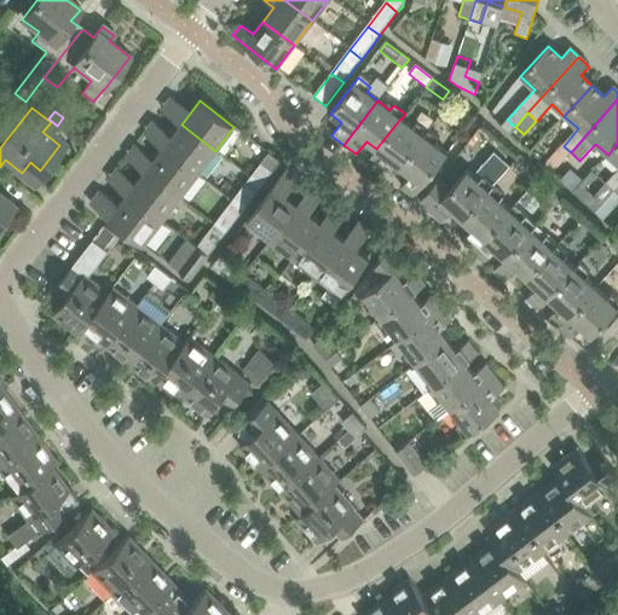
[(390,158),(399,167),(428,132),(417,123),(413,128),(402,119),(400,119),(376,149),(367,162),(379,172),(390,158)]
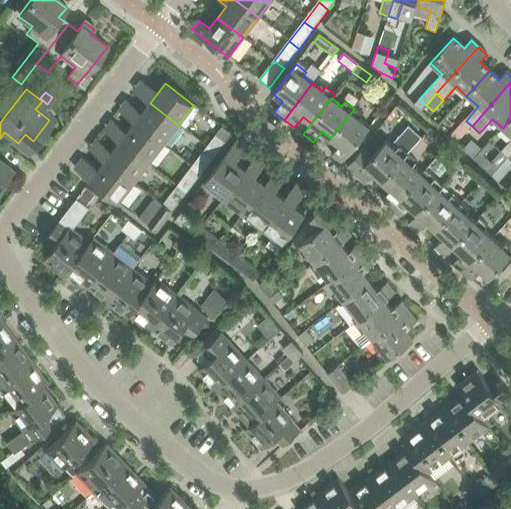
[(135,123),(163,144),(178,125),(150,103),(135,123)]
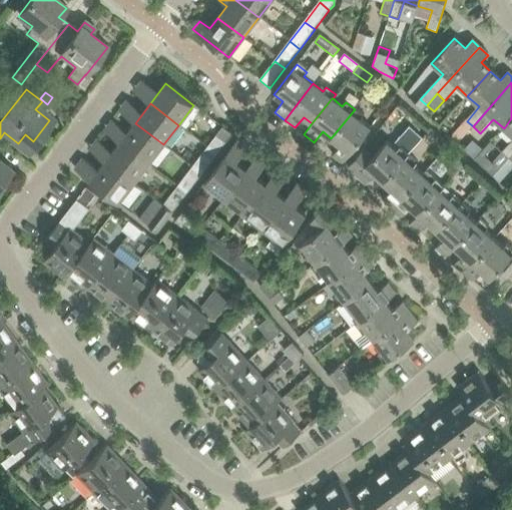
[(365,116),(355,109),(331,138),(340,145),(332,156),(343,164),(371,127),(361,120),(365,116)]
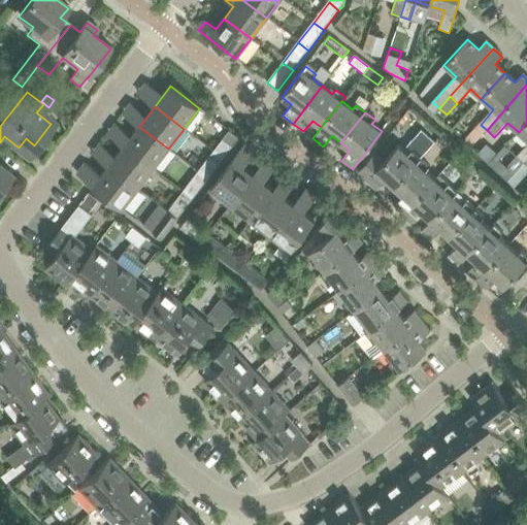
[(494,156),(487,164),(506,183),(526,160),(526,122),(519,132),(526,139),(526,145),(517,158),(515,156),(505,166),(494,156)]
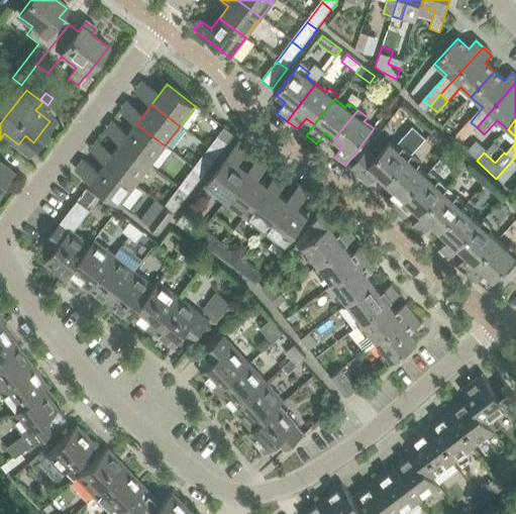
[(120,144),(149,167),(165,145),(136,124),(120,144)]
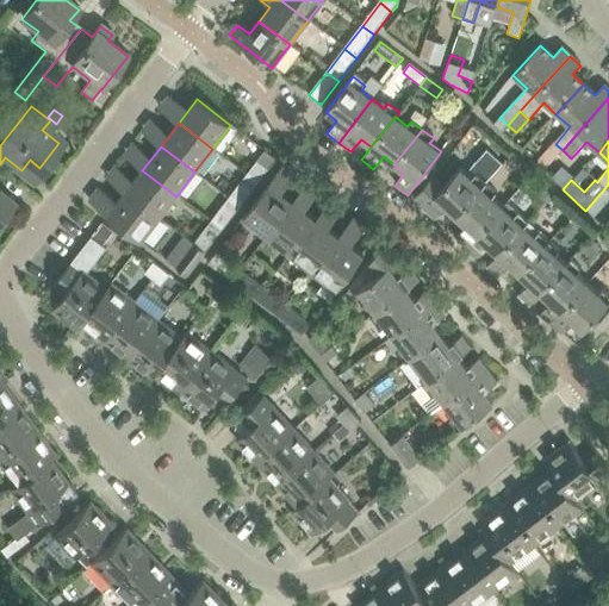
[(265,151),(256,162),(267,172),(275,161),(265,151)]
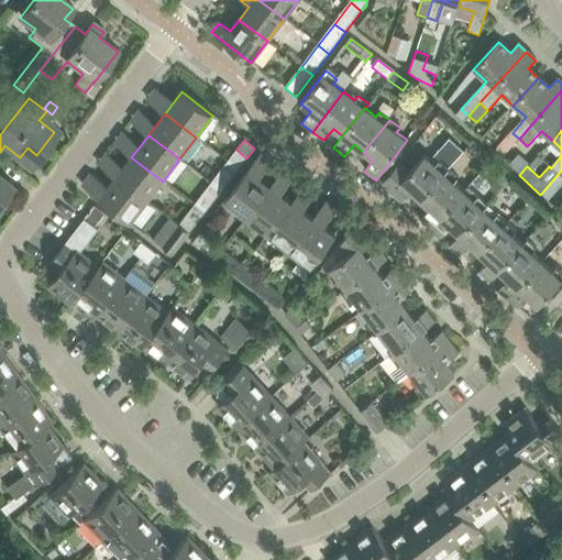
[(237,150),(228,162),(238,169),(246,158),(237,150)]
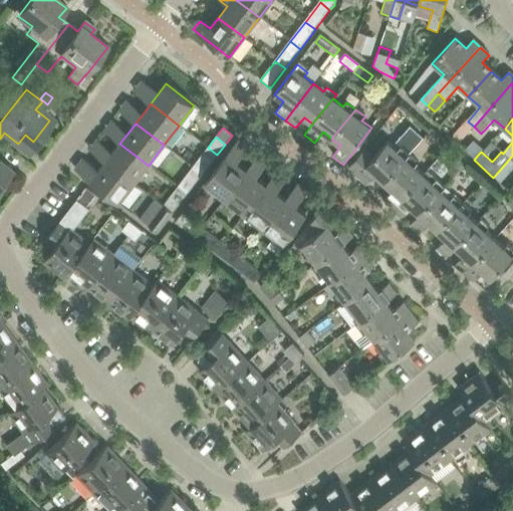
[(375,175),(383,183),(409,156),(401,148),(397,152),(388,143),(372,160),(363,151),(347,168),(366,185),(375,175)]
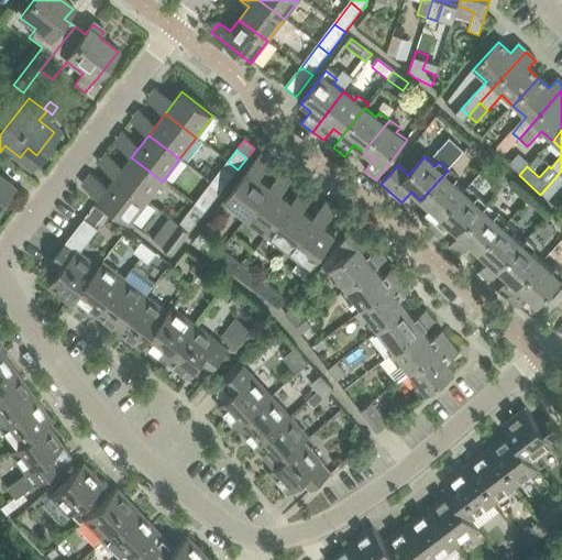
[(131,157),(116,178),(146,202),(163,182),(131,157)]
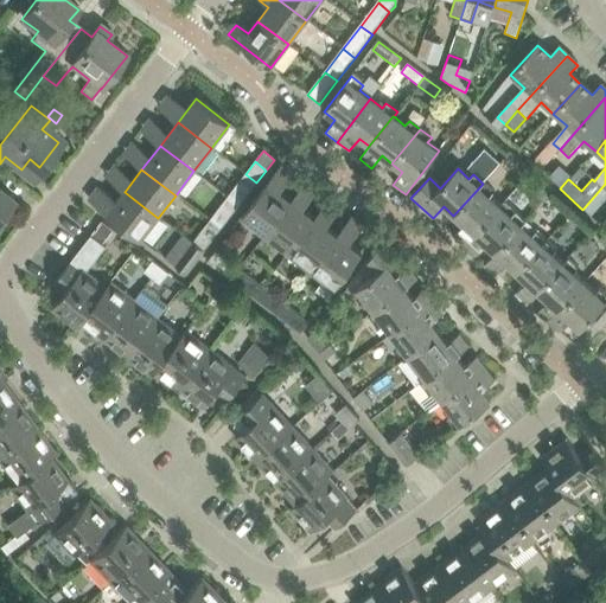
[(228,197),(238,206),(256,183),(246,174),(228,197)]
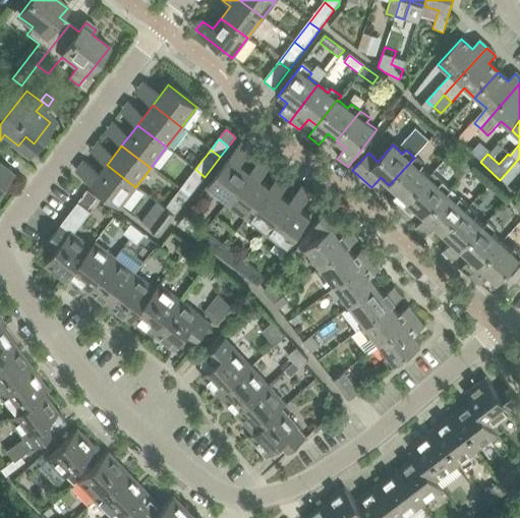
[(208,186),(228,202),(250,173),(230,158),(208,186)]
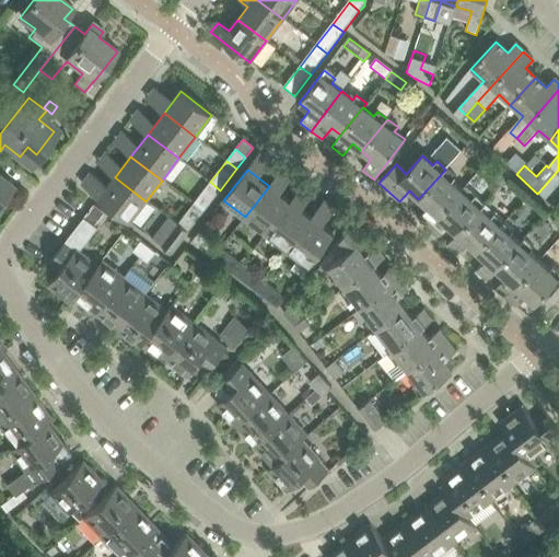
[(455,178),(445,170),(418,199),(428,208),(417,219),(428,228),(462,192),(452,183),(455,178)]
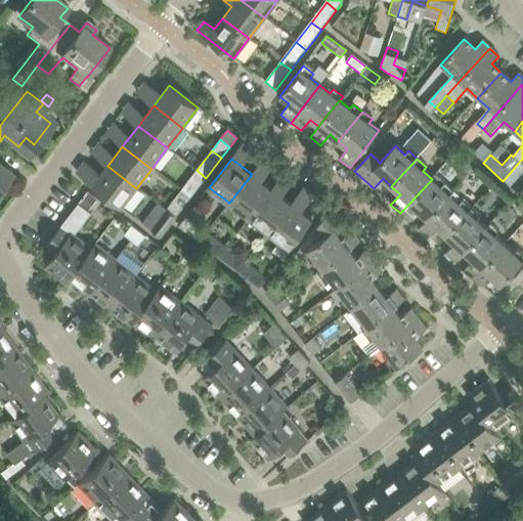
[(522,159),(503,181),(510,187),(522,172),(522,159)]
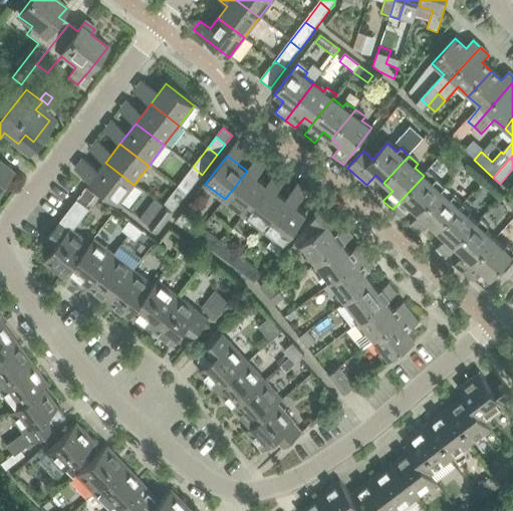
[(126,210),(142,190),(134,185),(105,163),(97,172),(82,160),(74,170),(118,204),(126,210)]
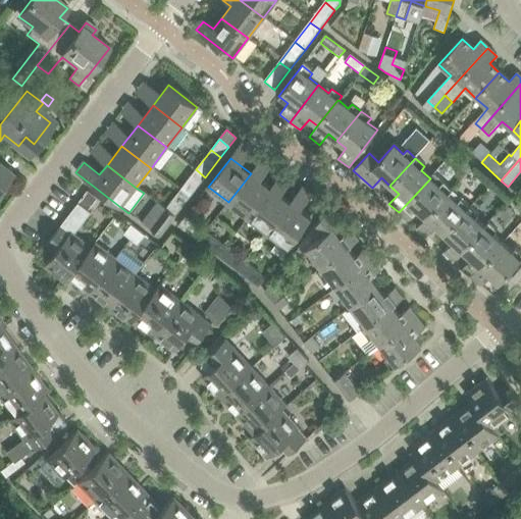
[(0,188),(12,172),(0,163),(0,188)]
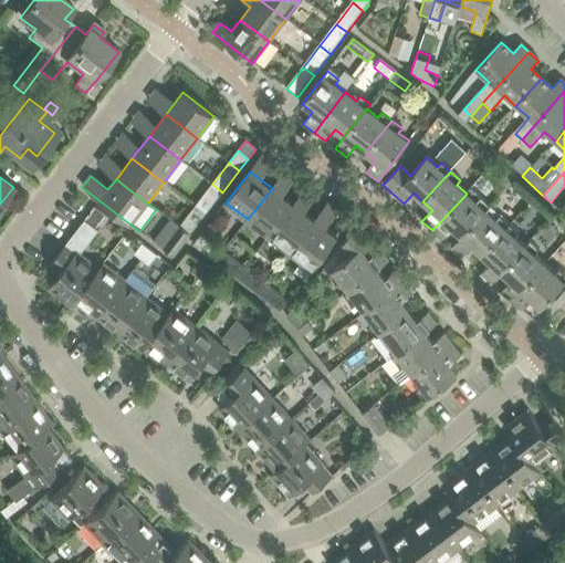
[(212,184),(195,206),(206,215),(222,193),(212,184)]
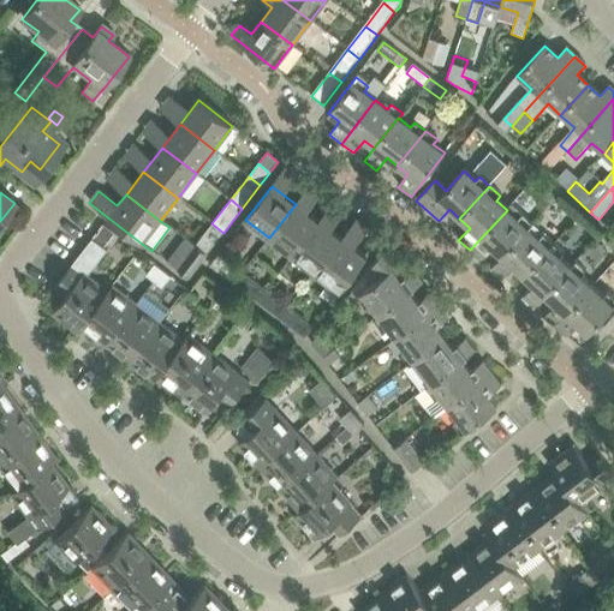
[(269,238),(293,257),(320,222),(296,204),(269,238)]
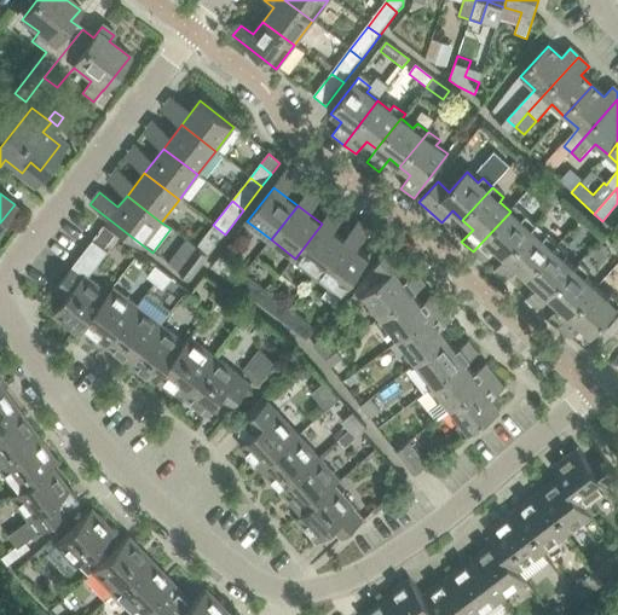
[(495,250),(504,259),(506,259),(531,231),(536,226),(514,207),(510,212),(473,251),(484,262),(495,250)]
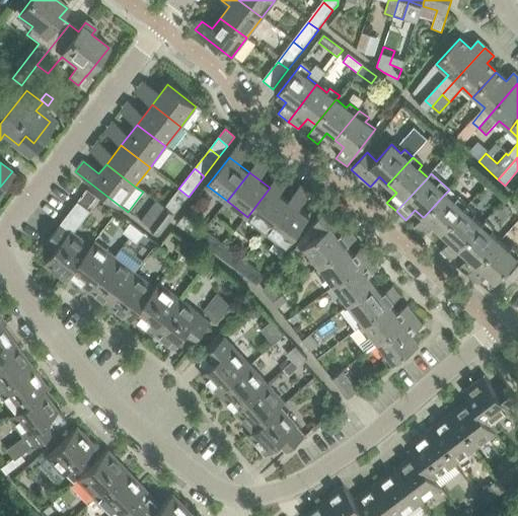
[(247,217),(268,231),(289,203),(270,188),(247,217)]
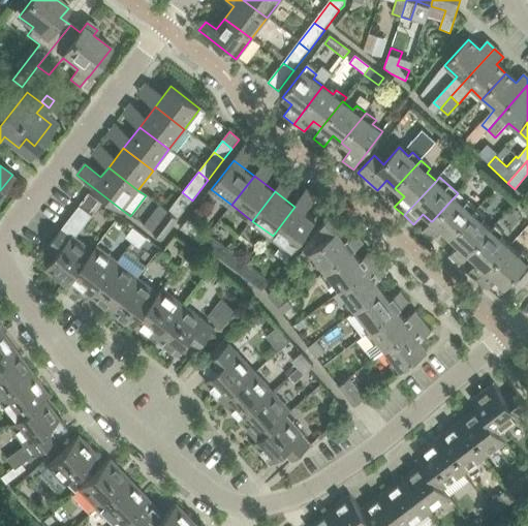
[(182,192),(167,213),(177,220),(192,200),(182,192)]
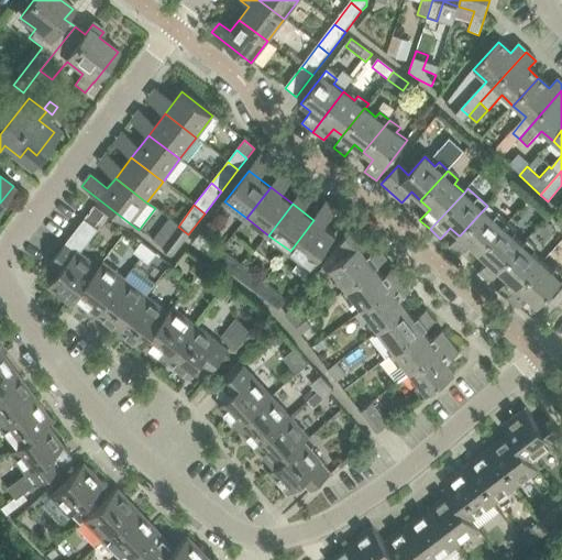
[(470,245),(480,254),(507,224),(487,206),(483,210),(460,235),(459,235),(449,246),(460,256),(470,245)]
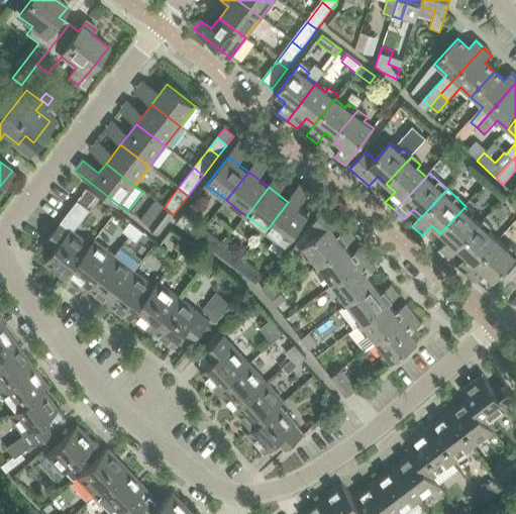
[(96,198),(86,191),(78,202),(88,209),(96,198)]
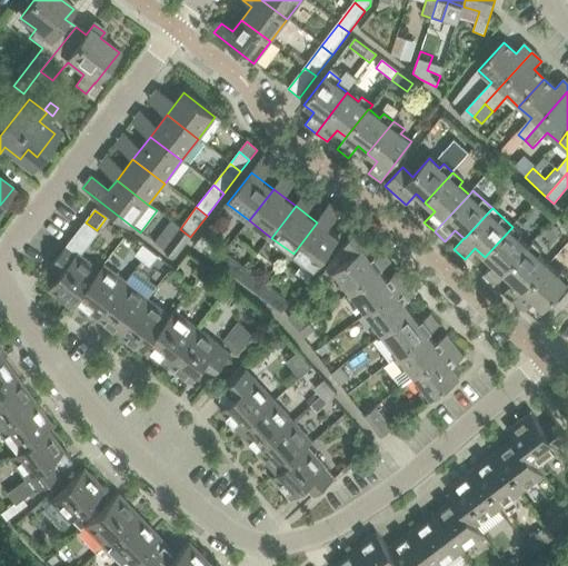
[(101,270),(100,270),(81,256),(99,234),(85,222),(49,268),(60,276),(49,291),(71,309),(76,304),(101,270)]
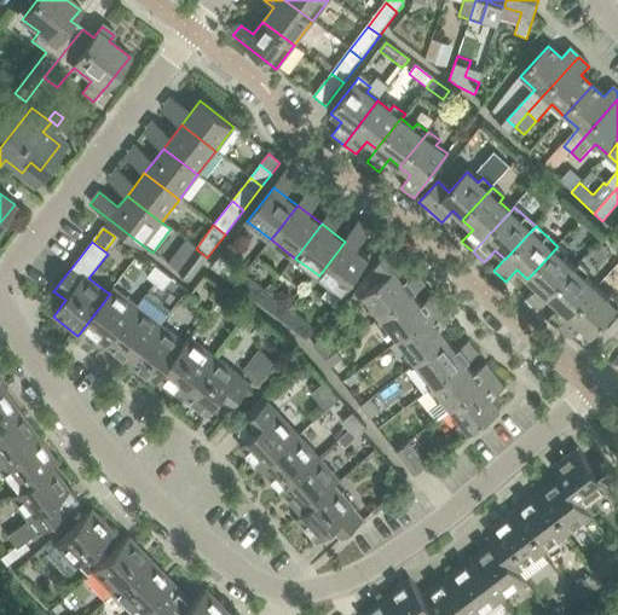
[(330,285),(321,297),(334,306),(369,260),(345,242),(319,276),(330,285)]
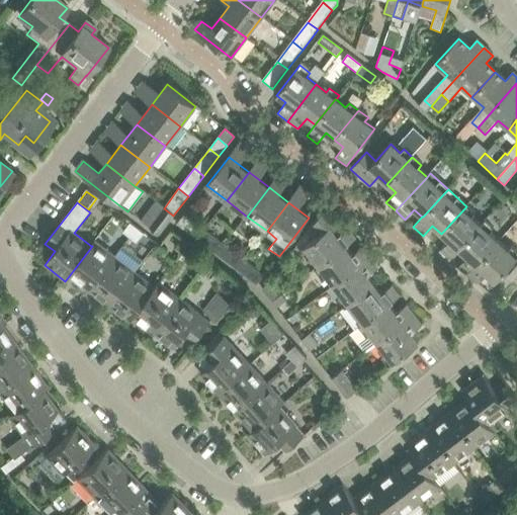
[(481,226),(480,226),(471,219),(476,215),(466,206),(441,234),(449,241),(440,251),(449,260),(459,250),(481,226)]
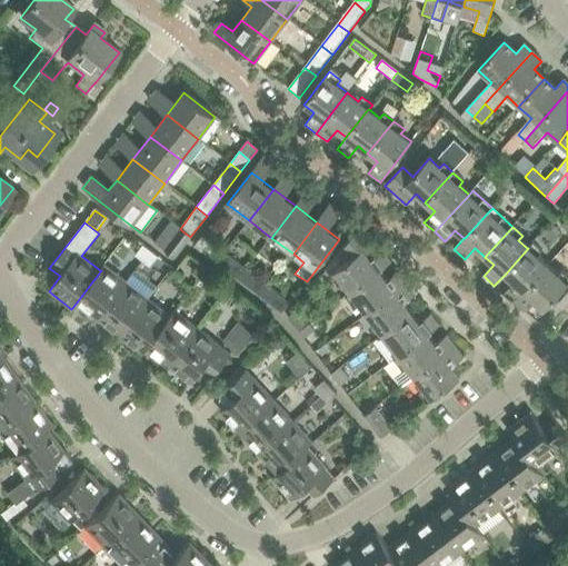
[(350,294),(379,271),(391,262),(382,250),(370,260),(362,250),(372,238),(359,228),(346,246),(326,271),(337,286),(341,283),(349,293),(350,294)]
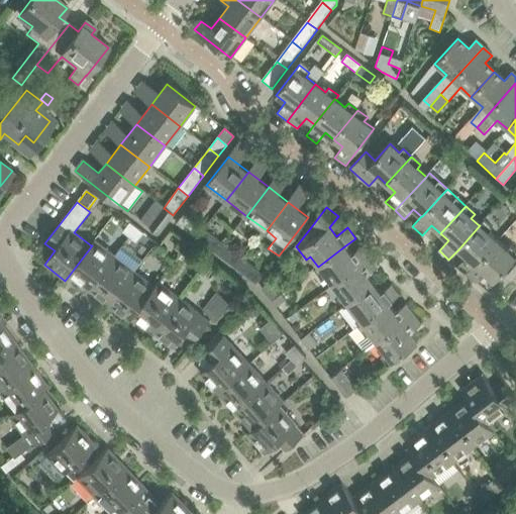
[(148,227),(158,235),(173,215),(164,208),(148,227)]
